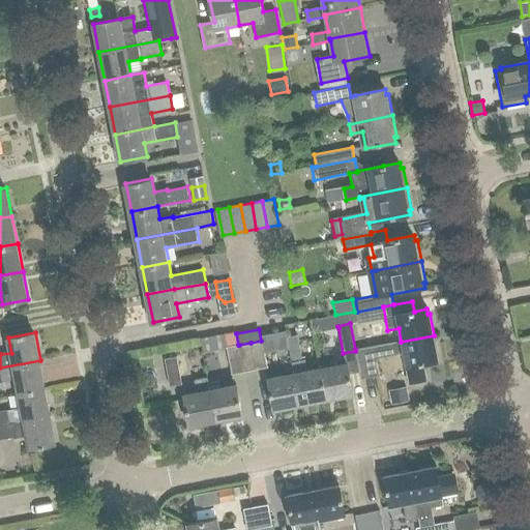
[(274,333),(261,336),(262,341),(264,352),(277,349),(274,333)]
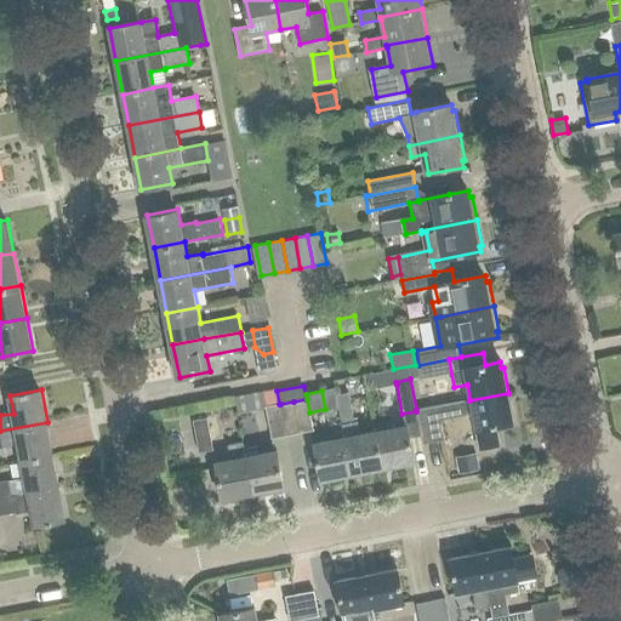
[(348,393),(336,396),(342,425),(354,422),(348,393)]
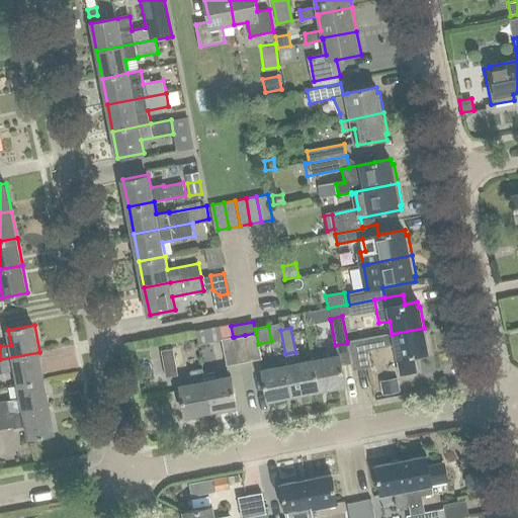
[(349,341),(348,341),(353,368),(370,365),(367,348),(395,343),(398,358),(396,359),(397,360),(398,359),(401,375),(417,372),(414,356),(428,354),(427,348),(429,347),(425,328),(424,328),(392,334),(387,335),(350,342),(349,341)]
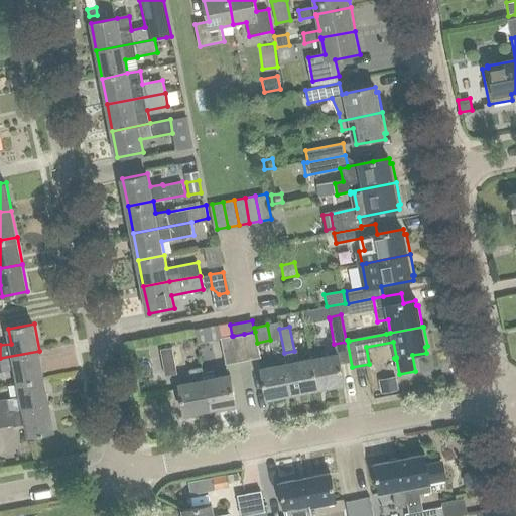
[(254,332),(244,334),(249,361),(260,358),(257,343),(255,332),(254,332)]
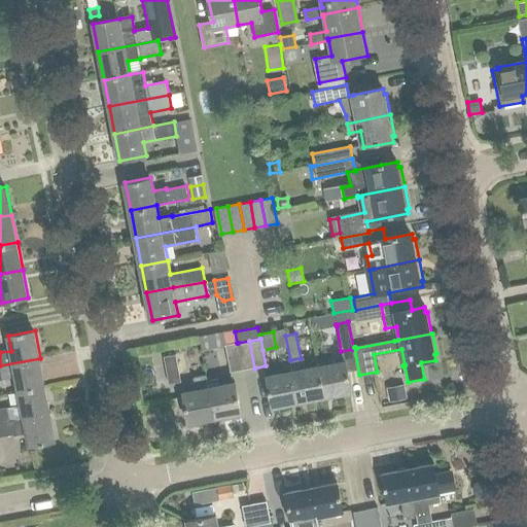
[(238,343),(243,371),(254,369),(249,341),(238,343)]
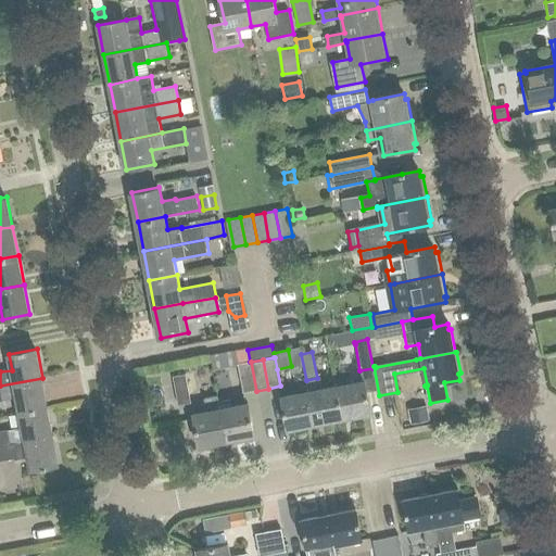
[(250,362),(238,365),(243,393),(256,391),(251,362),(250,362)]
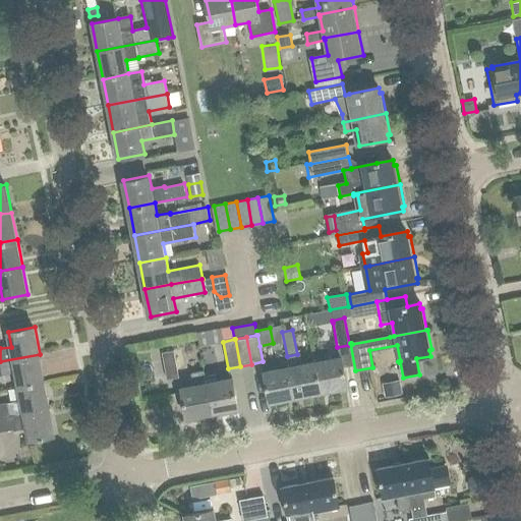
[(174,351),(162,353),(167,381),(178,378),(174,351)]
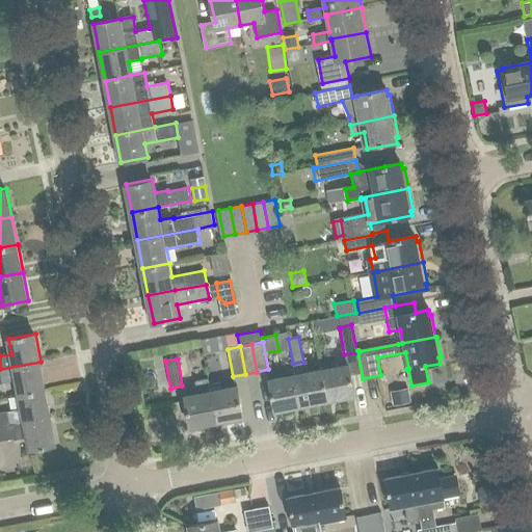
[(303,362),(293,364),(293,368),(301,407),(327,402),(321,370),(310,373),(307,361),(303,362)]
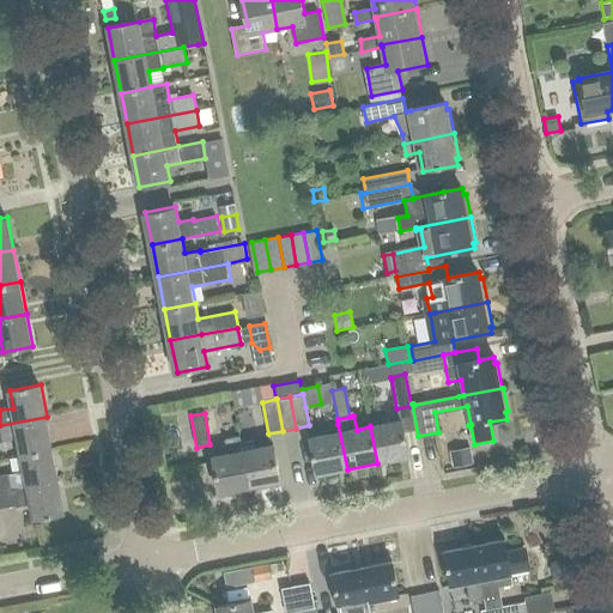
[(384,416),(369,418),(370,426),(377,463),(402,459),(402,457),(408,456),(404,434),(401,420),(399,422),(386,424),(384,416)]
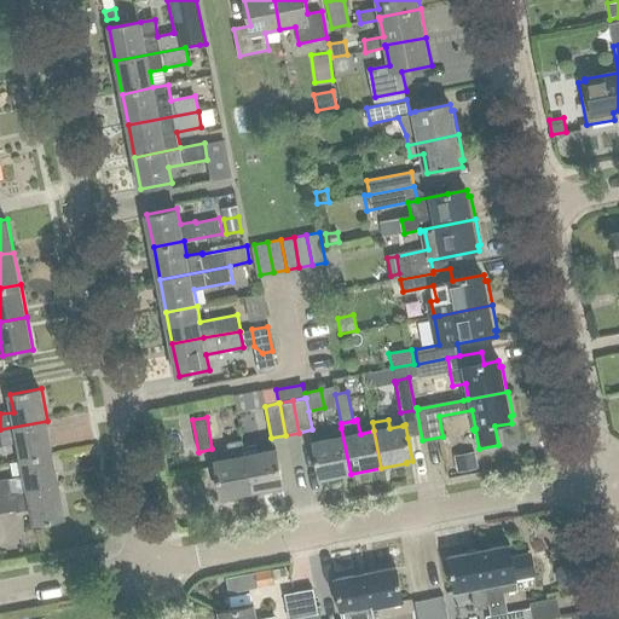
[(47,421),(0,429),(0,446),(19,444),(23,458),(53,452),(47,421)]
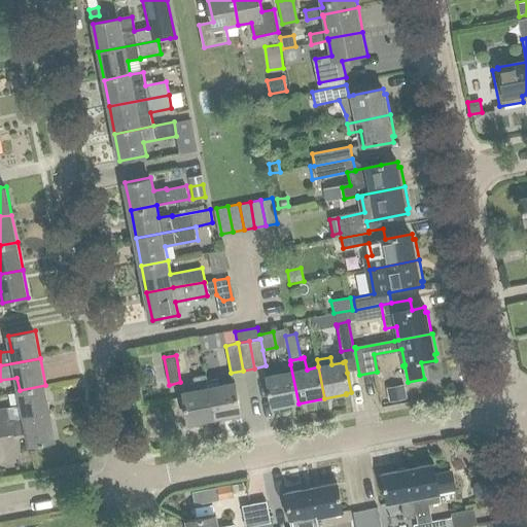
[(285,374),(266,377),(272,408),(277,407),(277,408),(299,403),(290,364),(284,366),(285,374)]
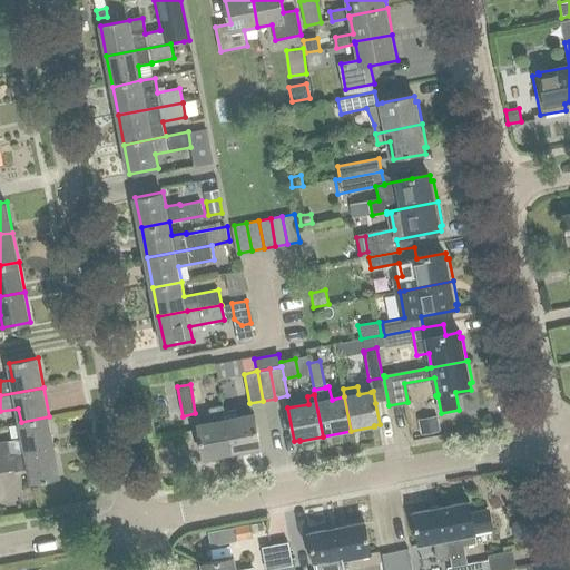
[(212,423),(197,425),(204,459),(208,458),(209,459),(232,454),(224,413),(223,406),(208,409),(212,423)]
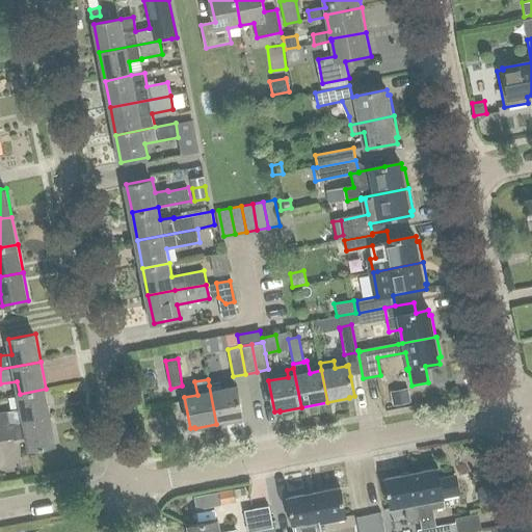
[(220,383),(209,386),(216,424),(238,420),(238,419),(243,418),(237,387),(221,390),(220,383)]
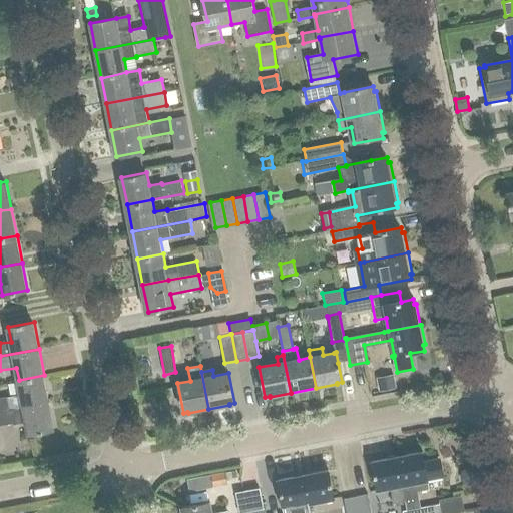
[(376,378),(378,392),(396,389),(394,374),(376,378)]
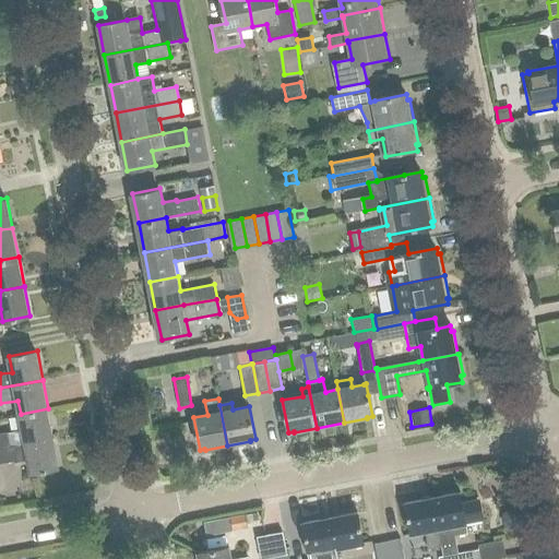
[(0,433),(0,449),(54,438),(48,408),(21,414),(23,429),(0,433)]
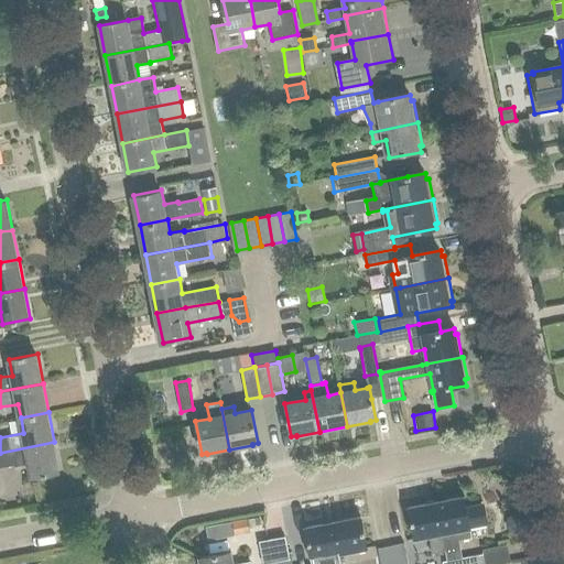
[(60,472),(54,442),(0,453),(0,468),(29,463),(32,477),(60,472)]
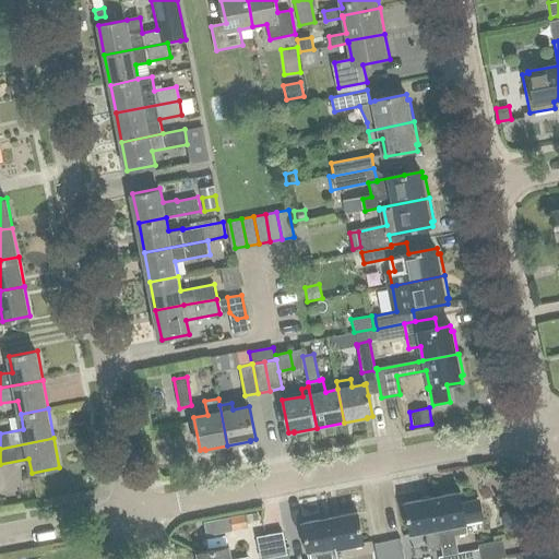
[(462,492),(433,498),(443,546),(445,557),(441,557),(441,558),(482,558),(480,549),(459,554),(455,536),(467,534),(465,524),(483,521),(483,523),(485,523),(479,498),(478,498),(479,501),(463,503),(462,492)]
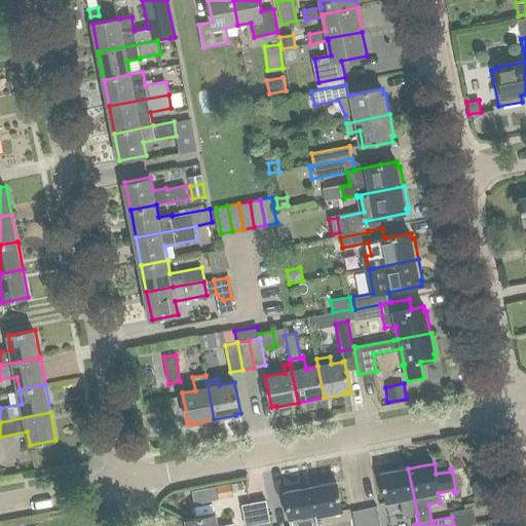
[(387,502),(402,499),(405,517),(417,514),(408,468),(382,473),(387,502)]
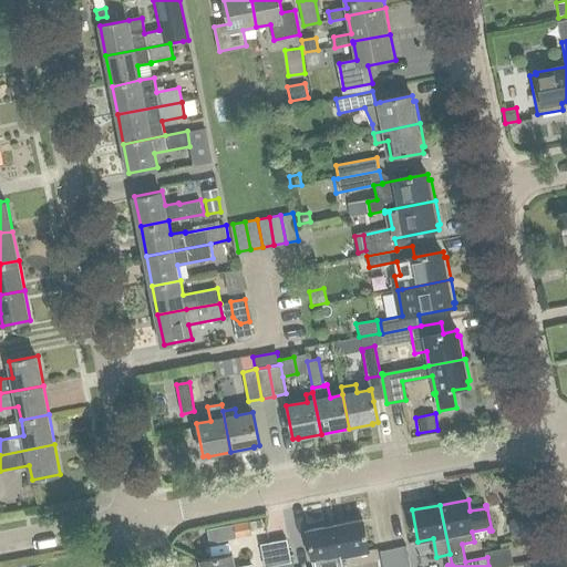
[(333,525),(340,557),(341,557),(370,552),(364,519),(333,525)]
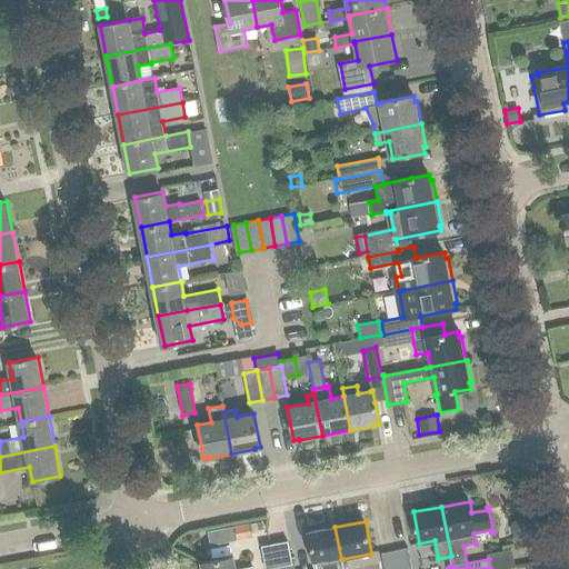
[(249,523),(233,527),(237,540),(251,537),(251,532),(249,523)]
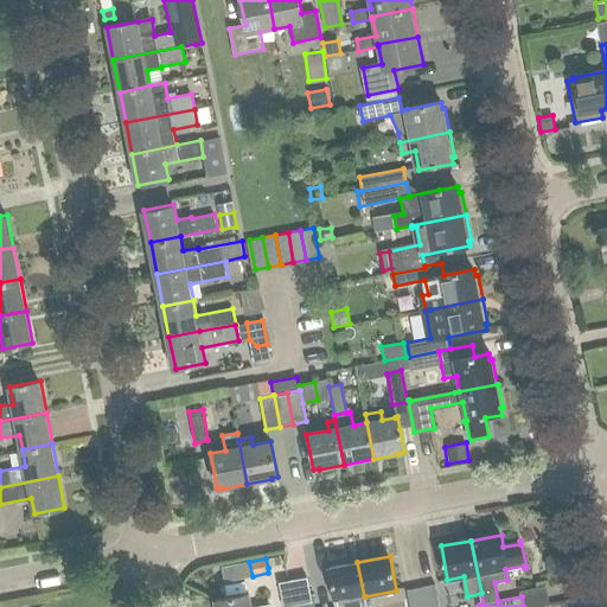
[(357,562),(328,568),(336,606),(366,606),(365,596),(364,596),(357,562)]
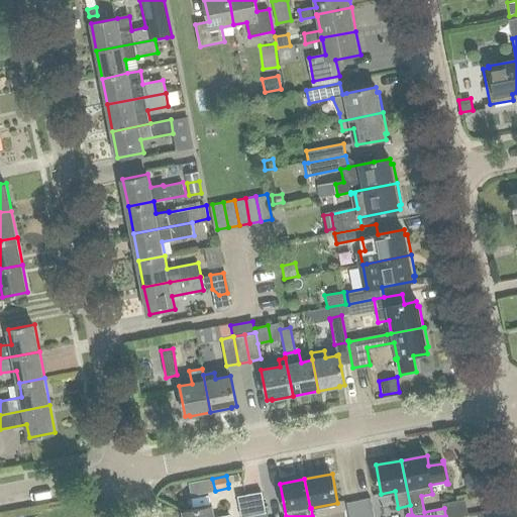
[(243,516),(267,516),(266,511),(265,512),(261,492),(239,496),(243,516)]
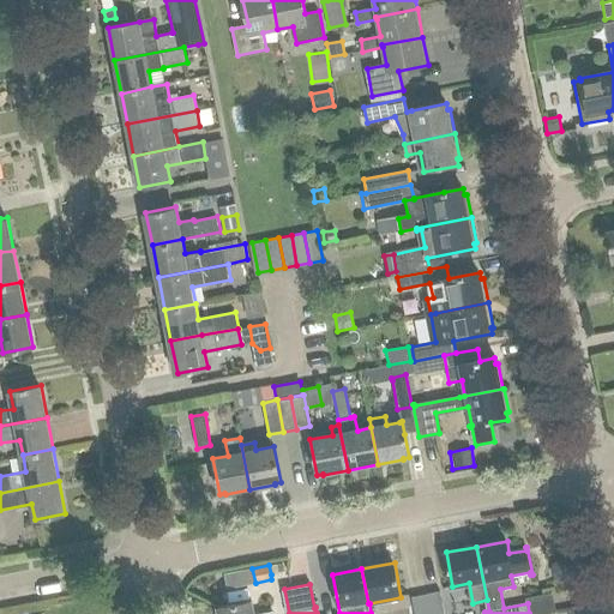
[(426,595),(429,613),(445,613),(441,593),(426,595)]
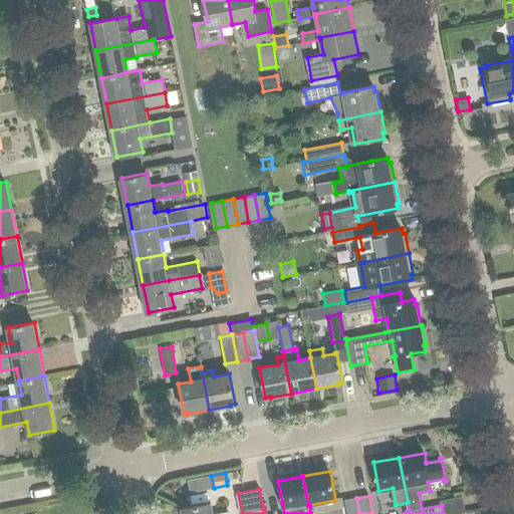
[(346,500),(348,513),(359,513),(356,498),(346,500)]
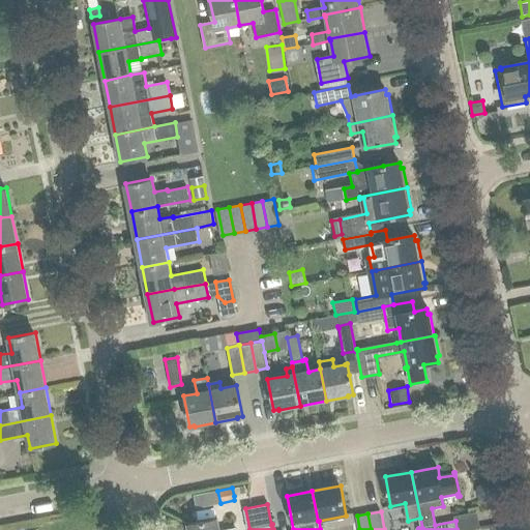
[(189,529),(237,529),(238,529),(234,529),(219,529),(218,519),(188,525),(189,529)]
